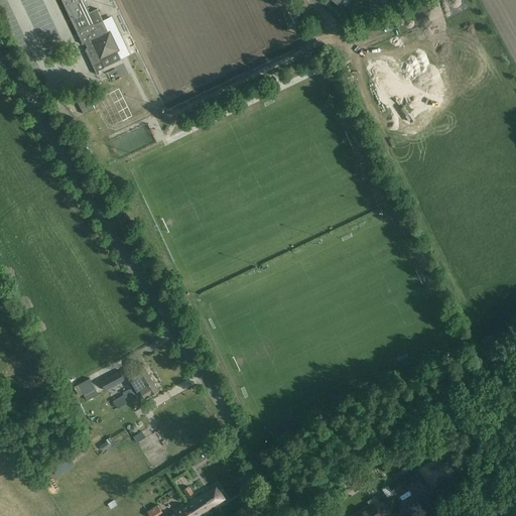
[(61,0),(71,18),(72,19),(72,20),(73,21),(78,33),(79,34),(83,44),(86,43),(88,47),(86,48),(93,66),(98,75),(100,73),(99,71),(96,65),(102,61),(105,68),(121,59),(122,59),(122,58),(118,50),(119,49),(110,30),(109,31),(103,20),(103,19),(98,9),(90,13),(83,0),(61,0)]
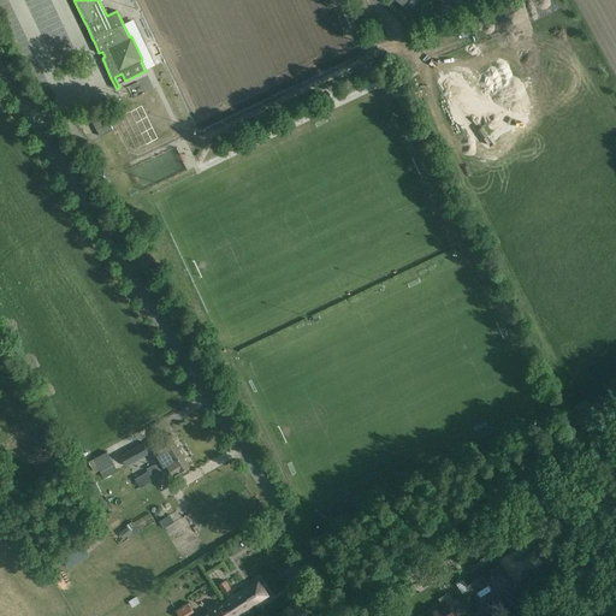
[(540,19),(554,15),(551,9),(538,13),(540,19)]
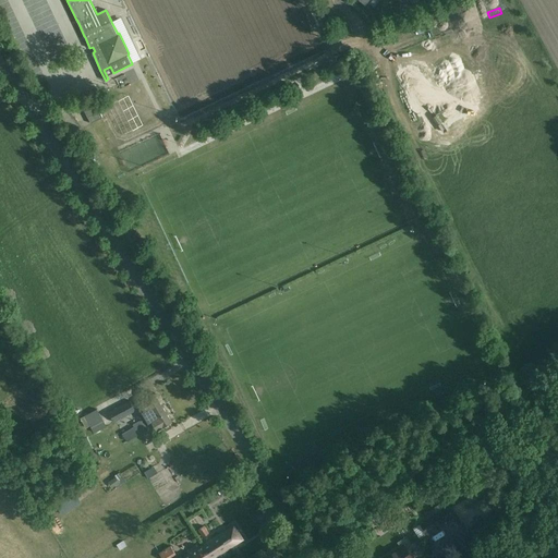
[(349,24),(343,27),(352,45),(359,41),(349,24)]
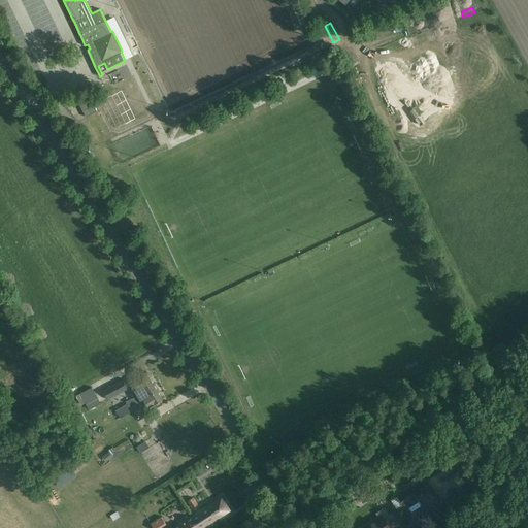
[(436,54),(446,50),(441,40),(432,44),(436,54)]
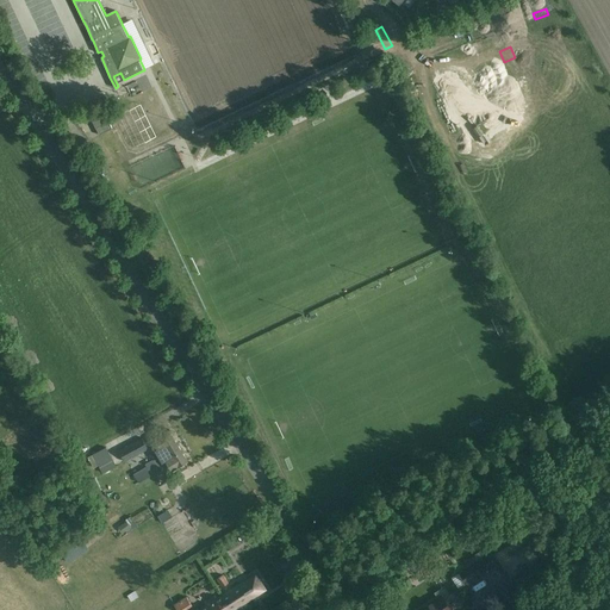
[(439,69),(447,66),(443,56),(435,60),(439,69)]
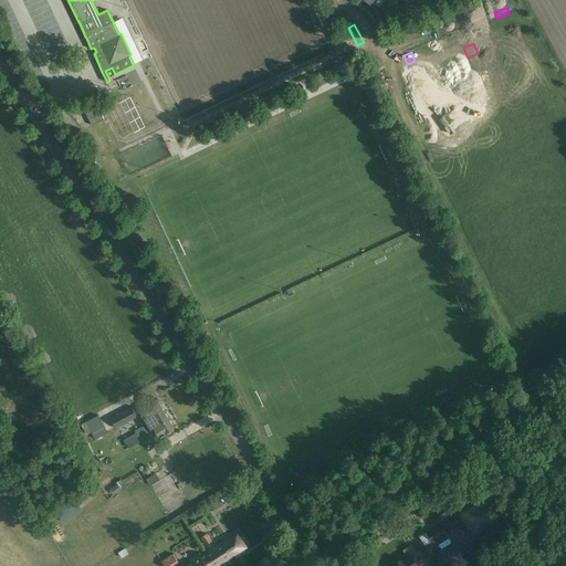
[(385,90),(391,86),(385,71),(378,73),(385,90)]
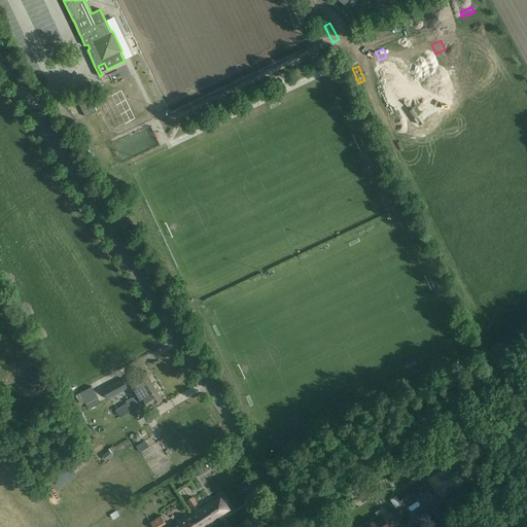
[(88,91),(76,96),(78,102),(91,96),(88,91)]
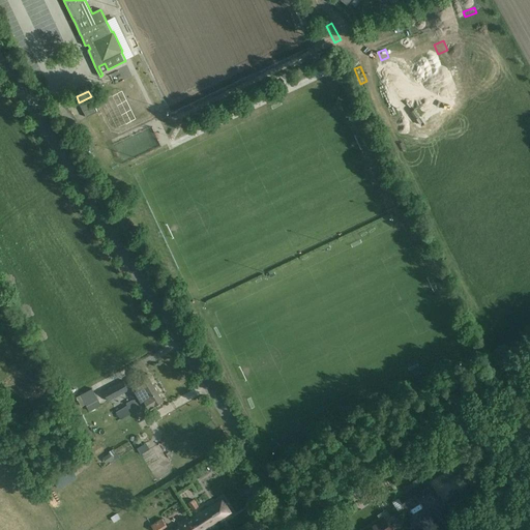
[(91,100),(80,107),(83,112),(84,111),(84,113),(86,116),(97,111),(95,108),(94,106),(93,107),(91,100)]
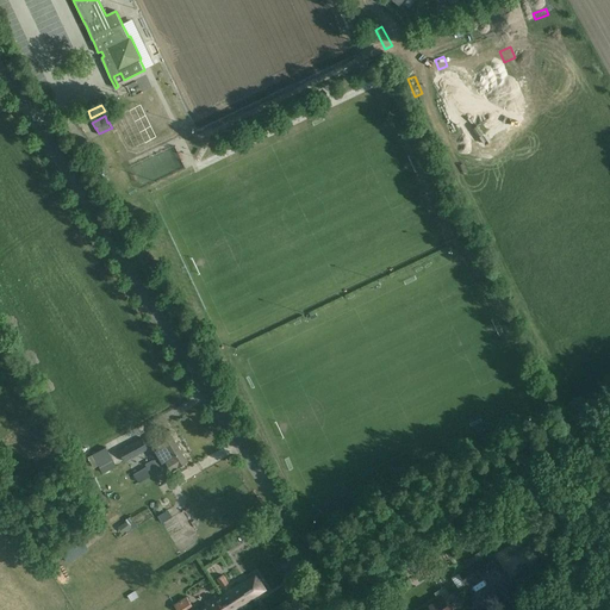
[(509,304),(516,300),(509,285),(502,288),(509,304)]
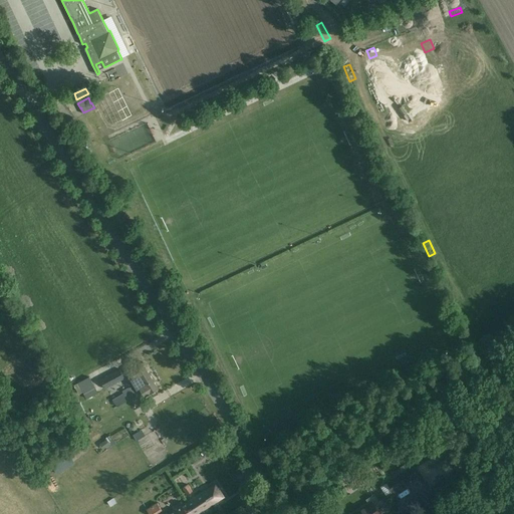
[(135,384),(150,375),(142,361),(126,371),(135,384)]
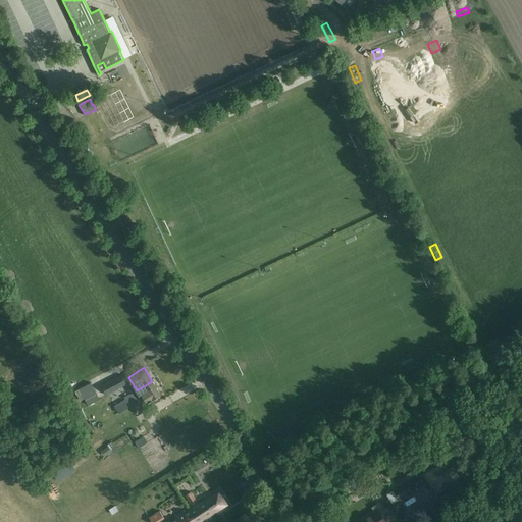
[(121,373),(101,383),(107,395),(126,383),(121,373)]
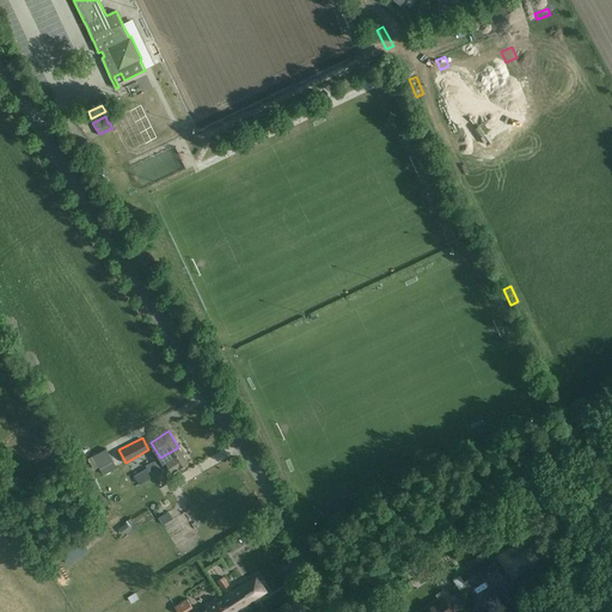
[(103,441),(90,448),(108,483),(121,476),(103,441)]
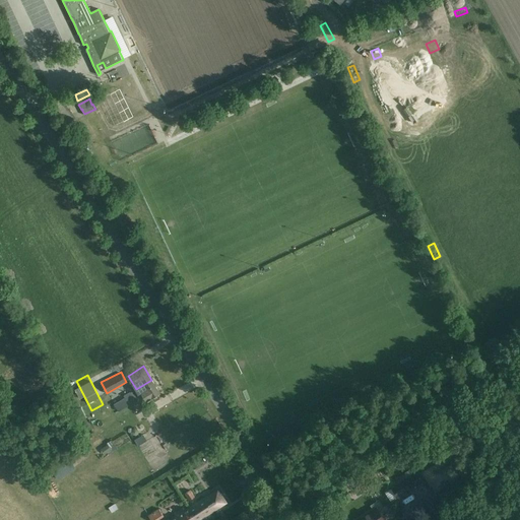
[(151,380),(136,389),(139,394),(141,393),(142,395),(145,401),(159,392),(151,380)]
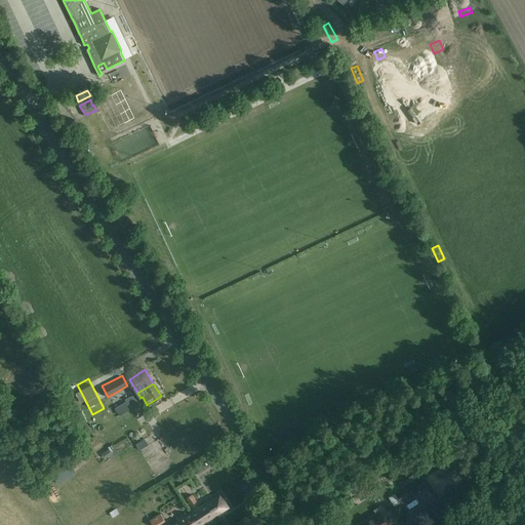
[(124,399),(125,401),(130,409),(138,403),(133,394),(124,399)]
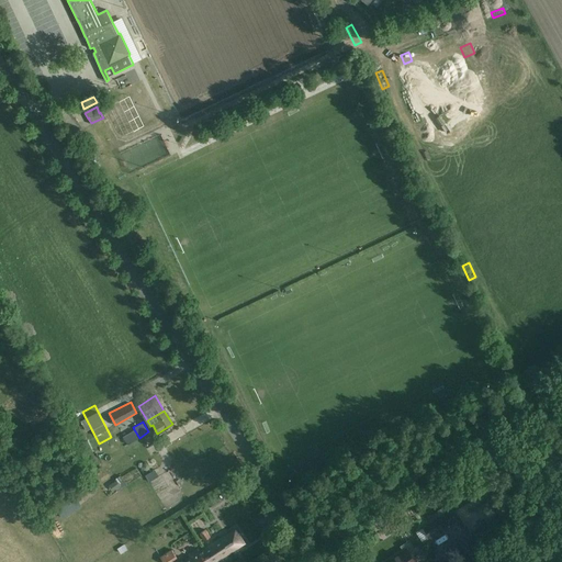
[(133,441),(128,433),(122,437),(127,445),(133,441)]
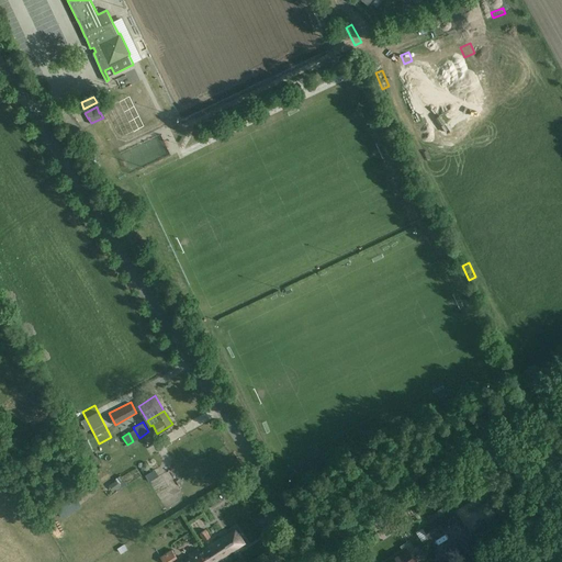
[(115,480),(116,481),(120,486),(122,489),(127,485),(121,475),(115,480)]
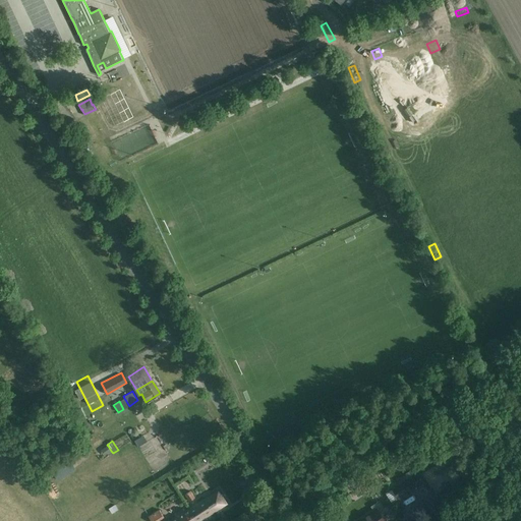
[(64,477),(56,465),(50,469),(58,481),(64,477)]
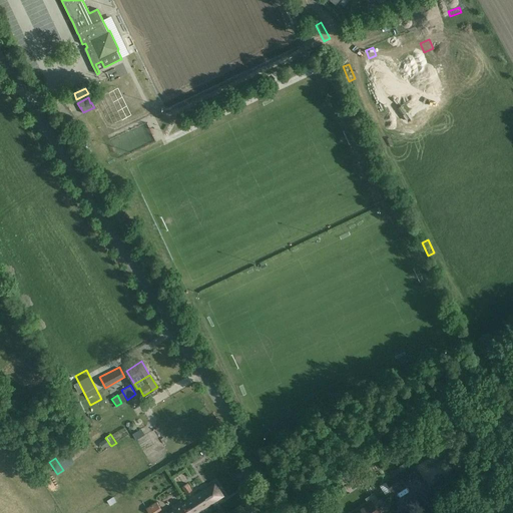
[(172,468),(177,474),(184,468),(179,463),(172,468)]
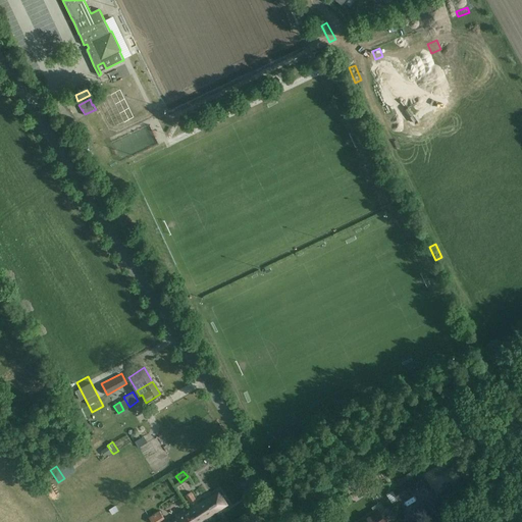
[(407,481),(404,476),(397,480),(401,485),(406,482),(407,481)]
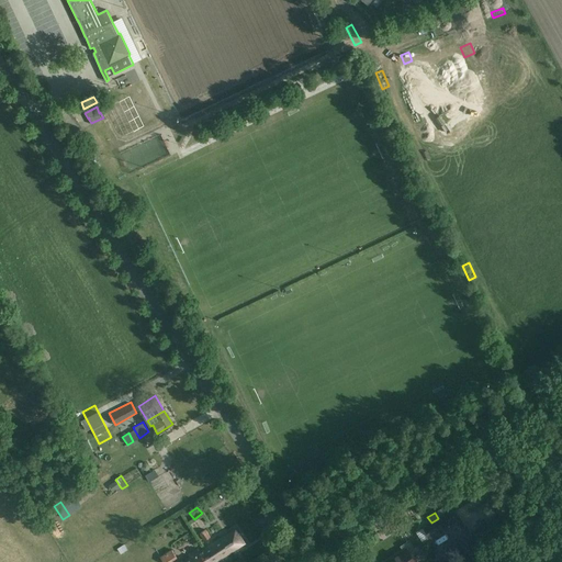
[(429,537),(442,529),(437,519),(431,523),(423,528),(429,537)]
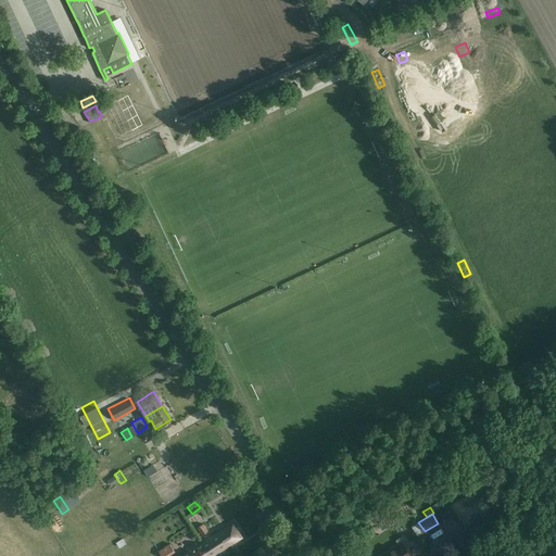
[(191,525),(193,518),(185,516),(184,523),(191,525)]
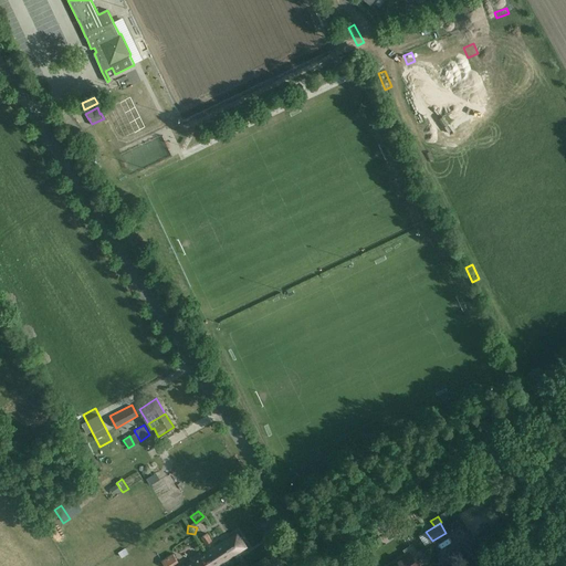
[(212,540),(207,532),(201,536),(206,544),(212,540)]
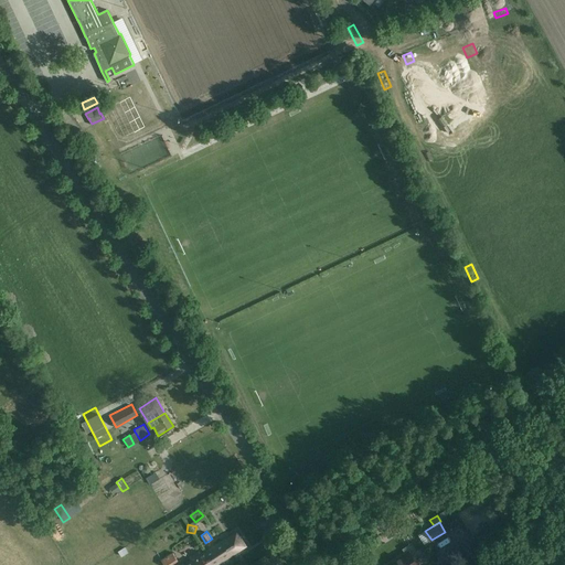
[(223,560),(246,545),(236,531),(213,545),(215,548),(208,554),(214,563),(222,558),(223,560)]
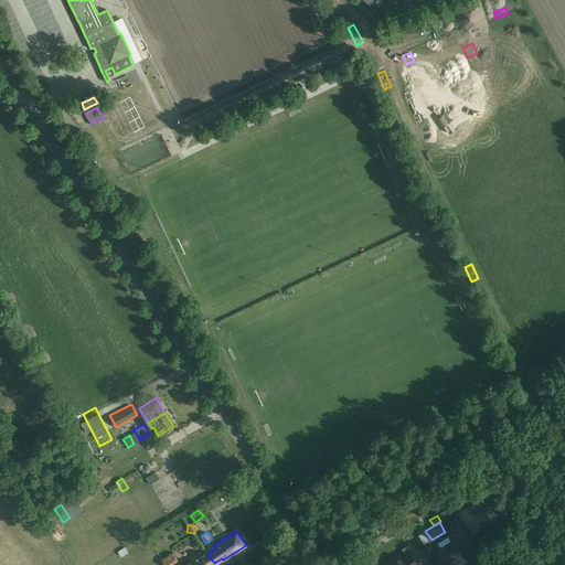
[(388,564),(416,564),(409,554),(413,552),(408,545),(402,548),(405,553),(388,564)]
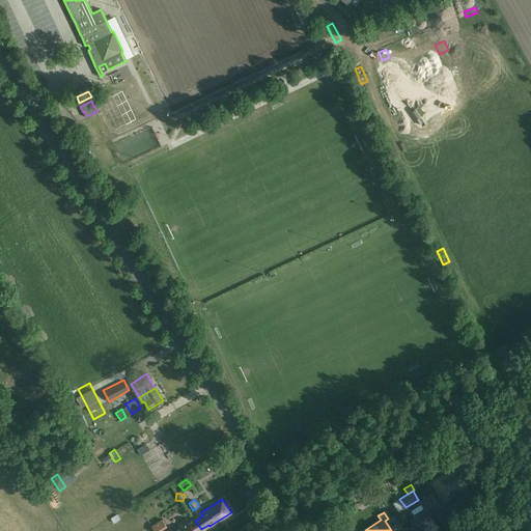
[(187,519),(179,524),(180,526),(171,530),(201,530),(202,530),(201,529),(195,521),(193,518),(189,521),(187,519)]
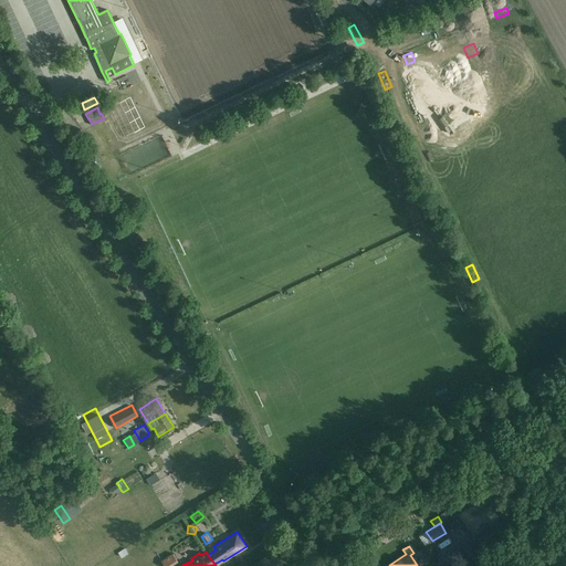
[(171,565),(178,563),(174,555),(163,562),(164,565),(171,565)]
